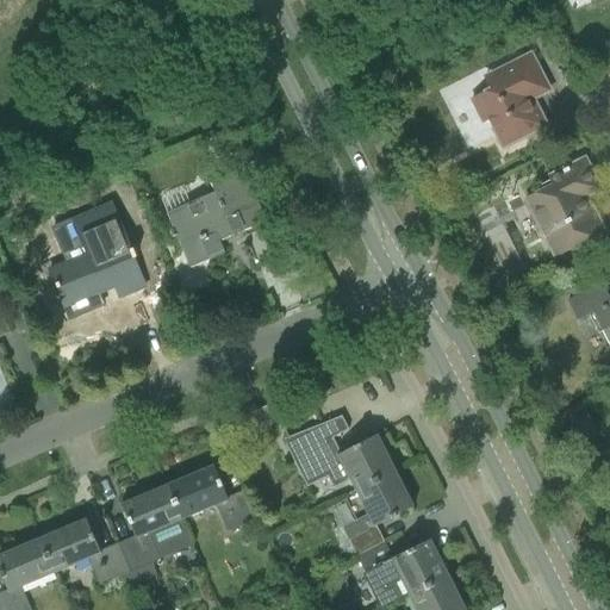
[(496,88),(471,101),(481,123),(487,120),(500,147),(523,136),(524,137),(541,129),(528,101),(531,100),(548,91),(536,68),(530,55),(509,66),(493,74),(496,78),(492,79),(496,88)]
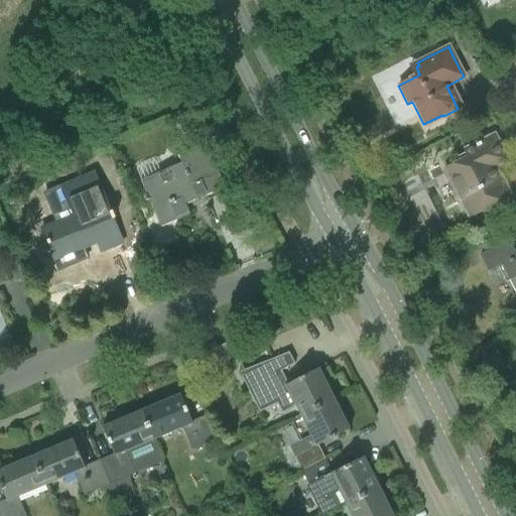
[(191,110),(181,114),(188,130),(199,126),(191,110)]
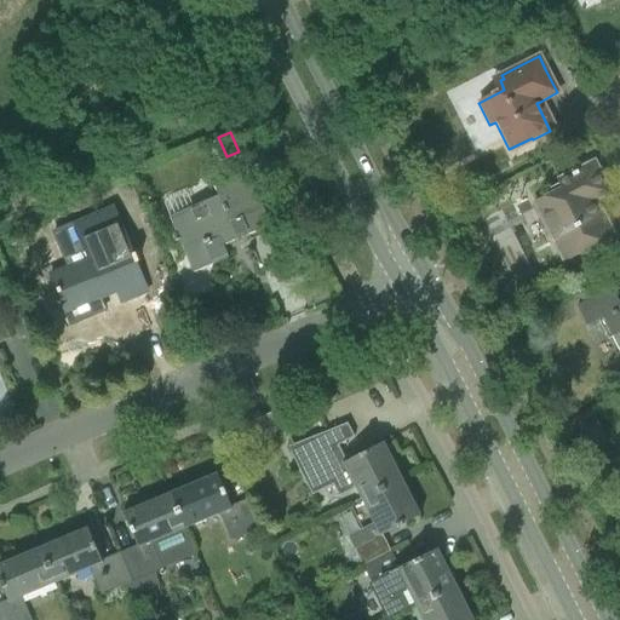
[(593,164),(572,174),(560,181),(563,189),(534,205),(563,260),(613,235),(600,212),(596,213),(591,202),(609,193),(593,164)]
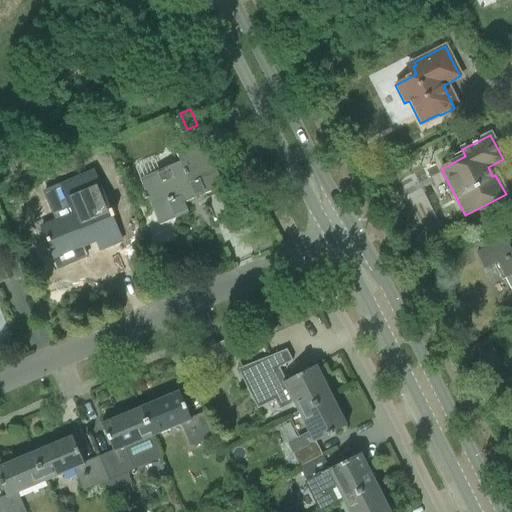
[(140,178),(151,206),(159,224),(188,212),(184,202),(221,187),(202,140),(172,153),(176,163),(140,178)]
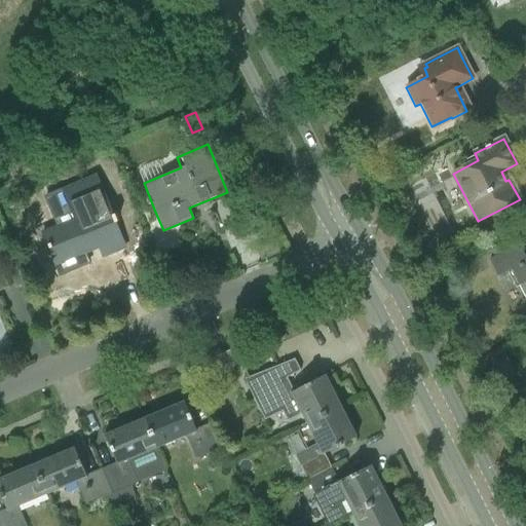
[(42,233),(47,246),(55,265),(99,247),(103,257),(124,248),(114,223),(118,221),(115,214),(112,215),(96,176),(63,190),(75,219),(42,233)]
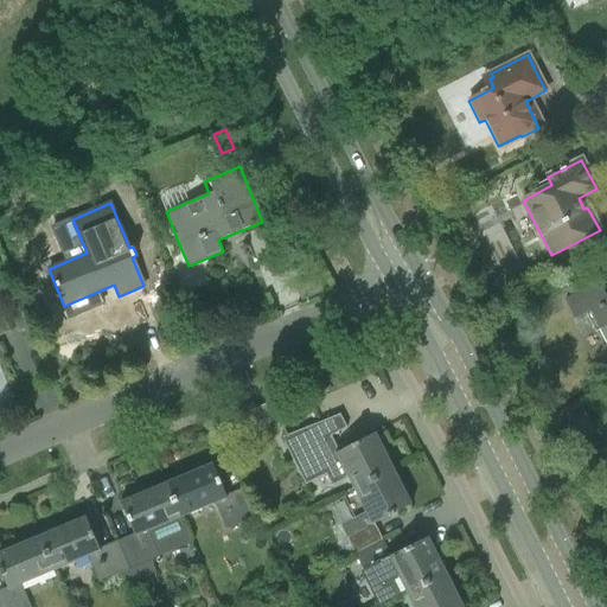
[(606,299),(599,283),(577,294),(564,301),(575,320),(590,313),(606,345),(606,299)]
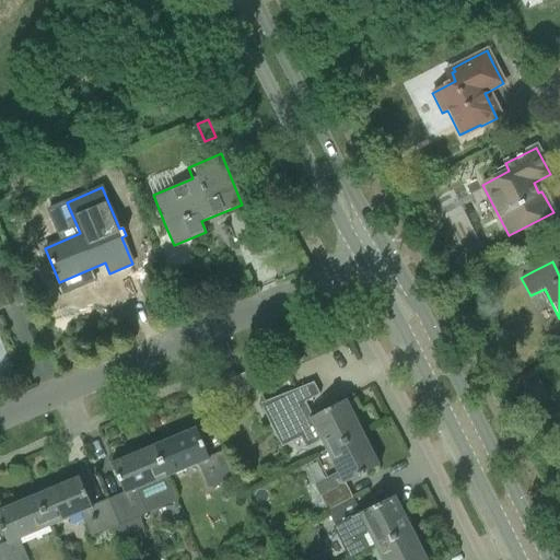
[(246,373),(235,377),(240,389),(252,384),(246,373)]
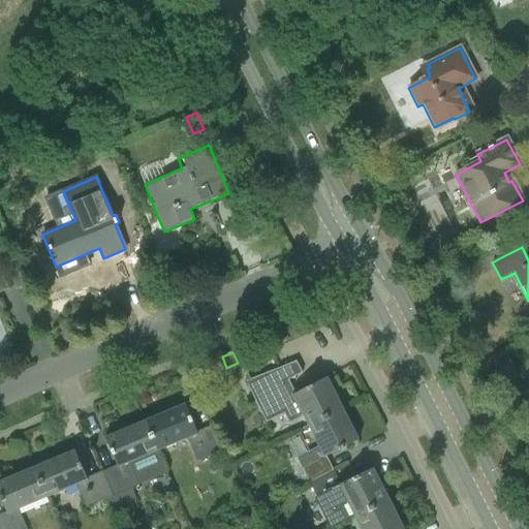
[(508,359),(496,365),(502,377),(515,371),(508,359)]
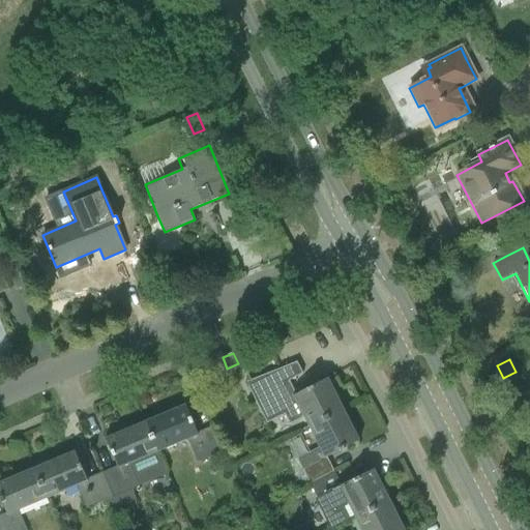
[(295,361),(249,380),(257,395),(258,395),(263,393),(269,407),(274,418),(284,414),(289,424),(304,416),(308,425),(343,409),(333,391),(330,393),(324,380),(323,379),(314,384),(294,393),(288,381),(301,374),(295,361)]
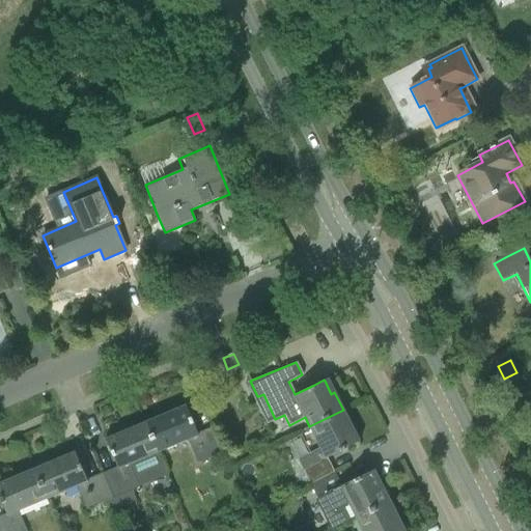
[(174,413),(146,425),(159,452),(188,440),(198,464),(224,452),(214,428),(198,435),(186,406),(173,410),(174,413)]
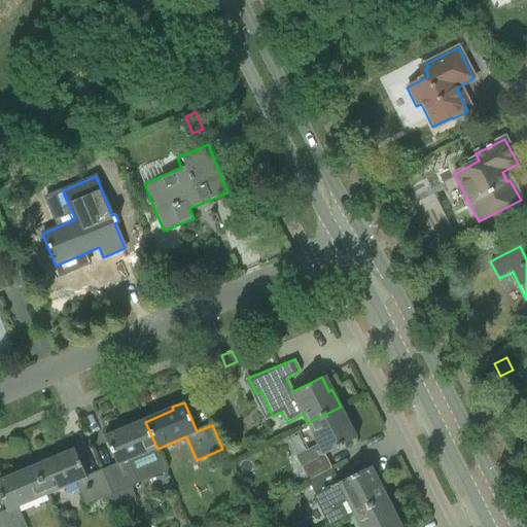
[(295,456),(308,480),(330,469),(323,455),(356,437),(355,436),(353,438),(346,425),(349,423),(341,407),(307,423),(318,445),(295,456)]
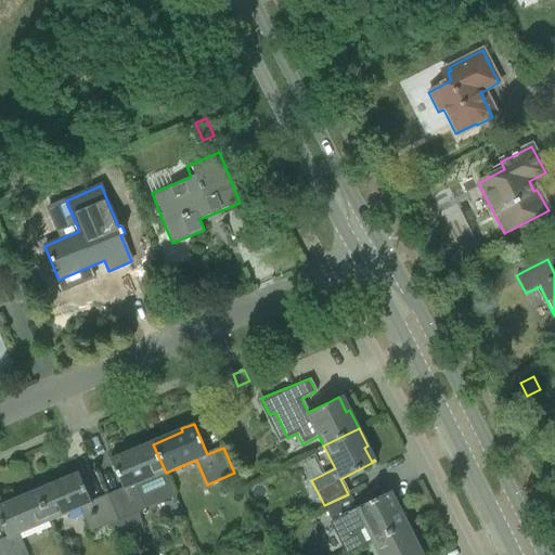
[(123,490),(107,497),(118,521),(138,513),(145,510),(144,508),(175,495),(166,473),(153,444),(125,456),(123,453),(111,459),(123,490)]
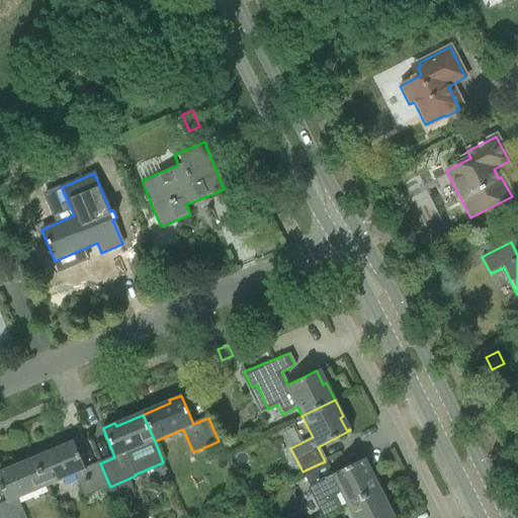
[(63,448),(35,459),(47,486),(75,473),(85,497),(110,487),(100,463),(85,469),(73,440),(62,445),(63,448)]
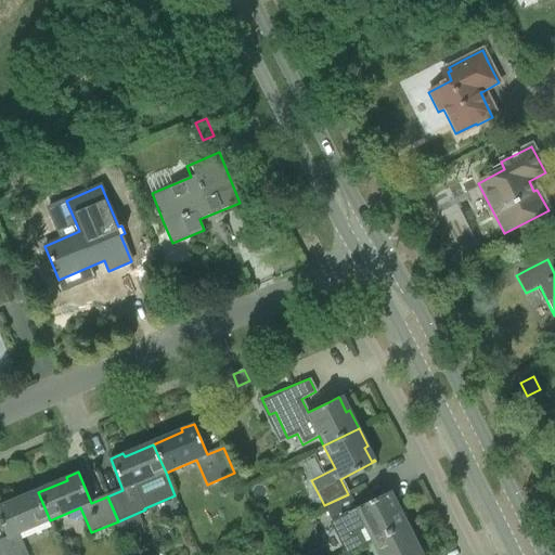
[(324,505),(332,521),(348,554),(372,542),(407,524),(398,505),(395,507),(388,493),(391,492),(390,491),(355,508),(348,494),(324,505)]
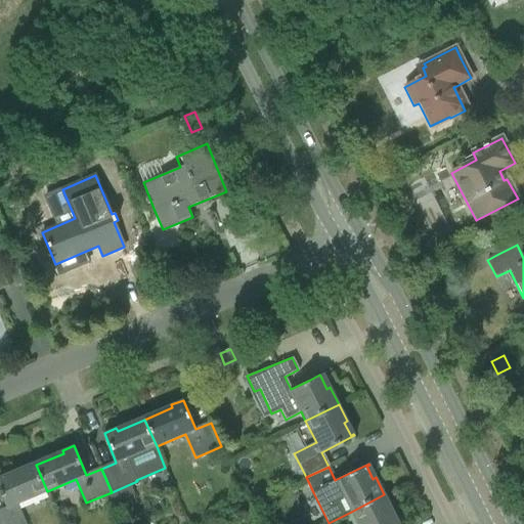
[(0,491),(7,508),(0,510),(0,523),(26,523),(17,504),(47,491),(36,465),(8,477),(6,474),(0,476),(0,491)]
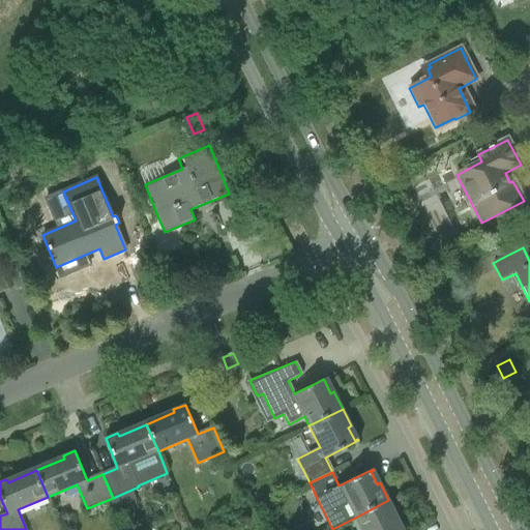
[(131,490),(113,498),(117,507),(136,500),(131,490)]
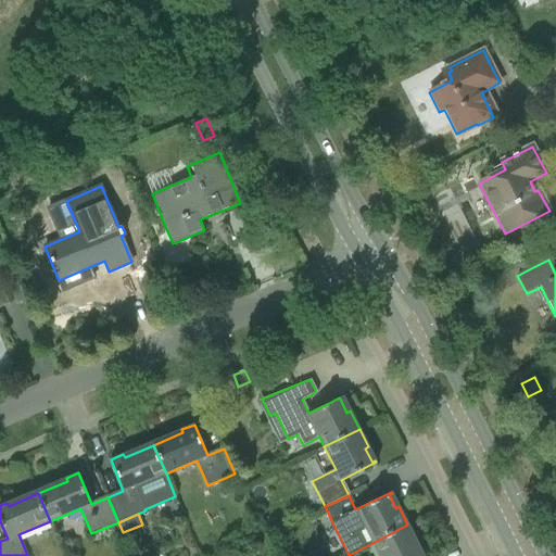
[(419,555),(414,544),(417,543),(407,525),(373,543),(379,555),(419,555)]
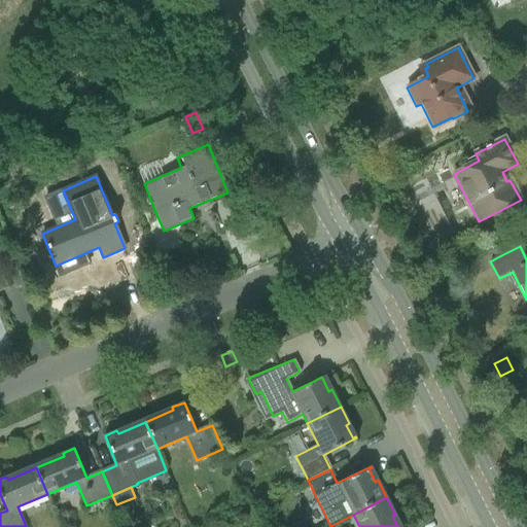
All buildings are outlined.
